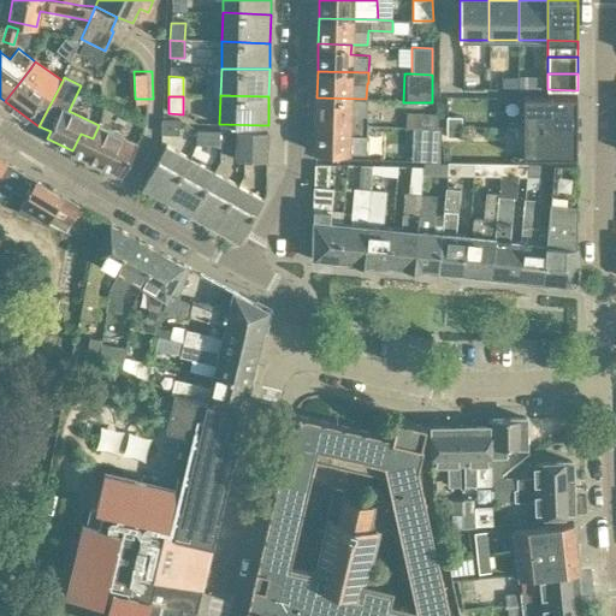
[(523,96),(523,129),(578,129),(578,98),(523,96)]
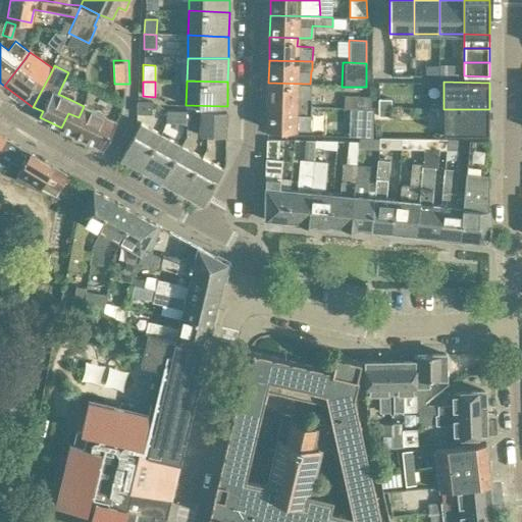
[(268,83),(268,105),(311,106),(312,84),(310,84),(268,83)]
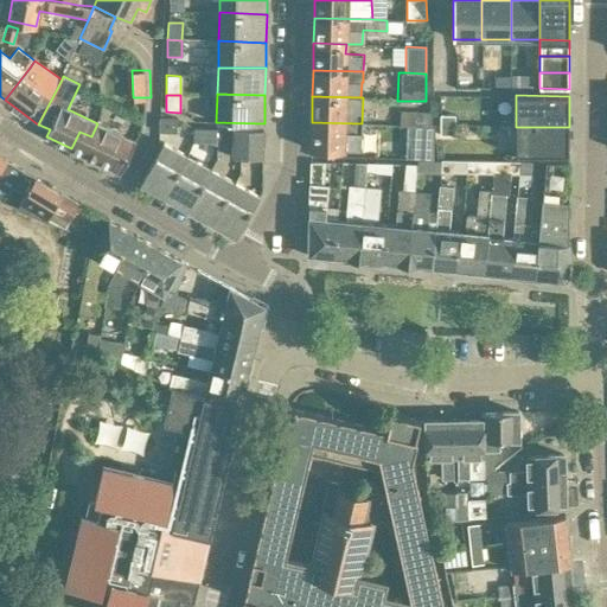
[(432,125),(433,113),(401,112),(401,125),(406,125),(432,125)]
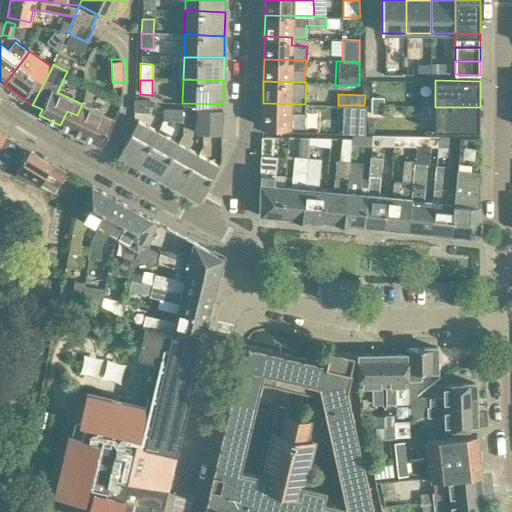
[(371,97),(371,105),(380,105),(380,97),(371,97)]
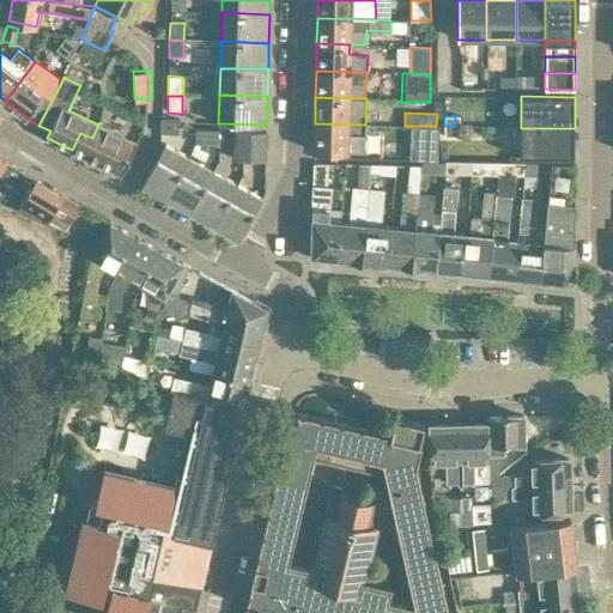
[(180,134),(181,120),(162,120),(162,134),(180,134)]
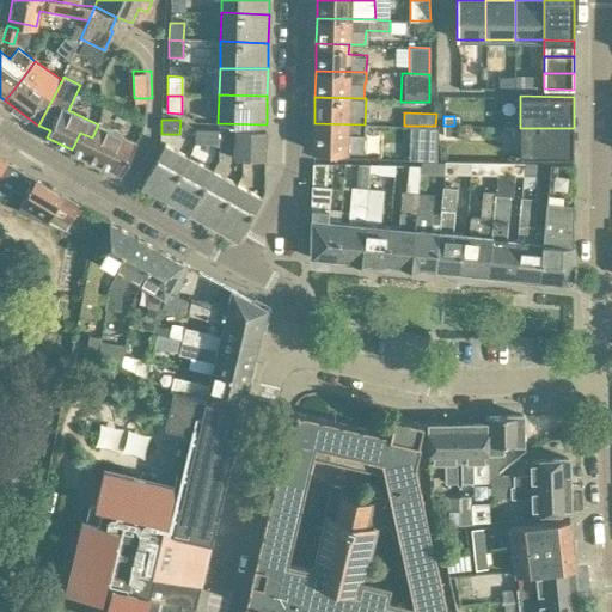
[(363,152),(365,124),(314,123),(313,151),(363,152)]
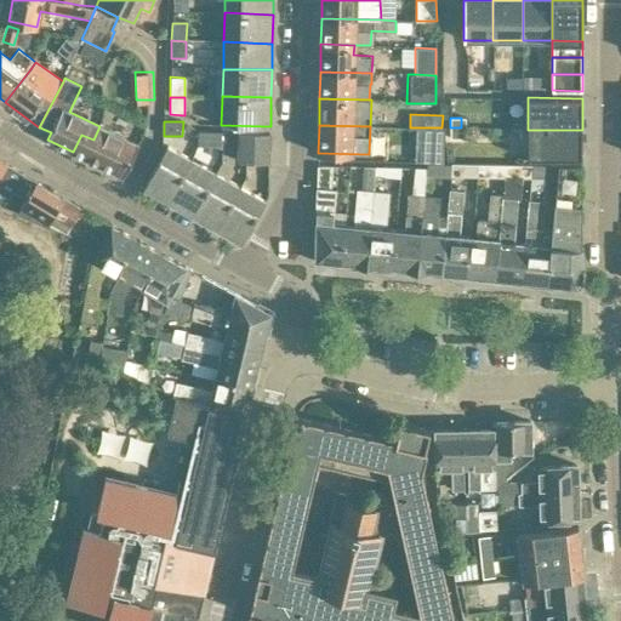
[(137,144),(100,126),(93,140),(81,135),(73,152),(123,176),(137,144)]
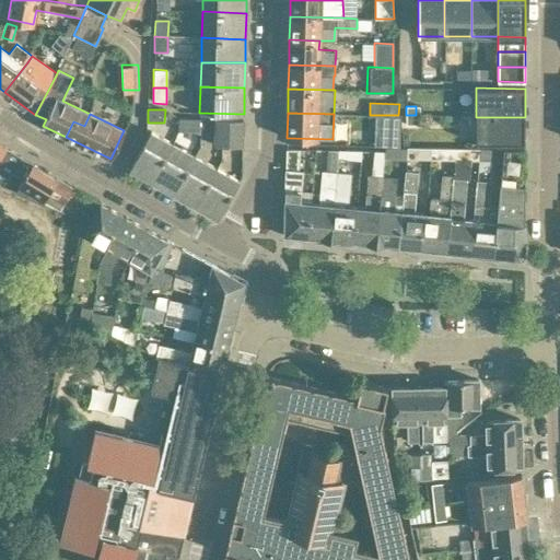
[(374,115),(374,129),(398,129),(398,115),(374,115)]
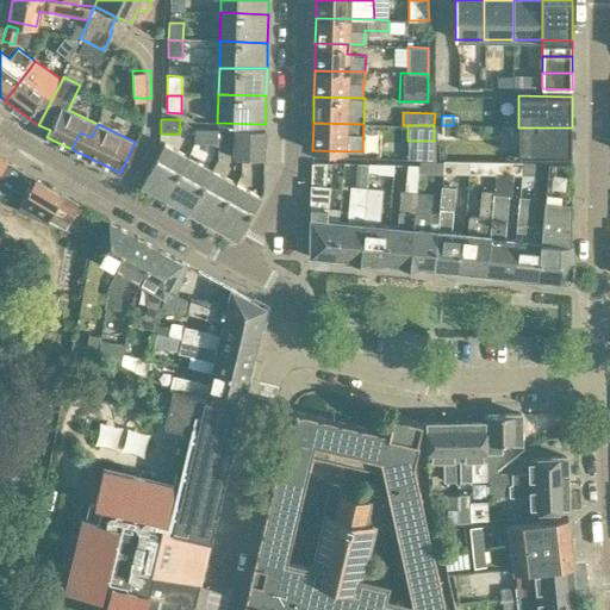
[(453,136),(453,125),(442,125),(442,136),(453,136)]
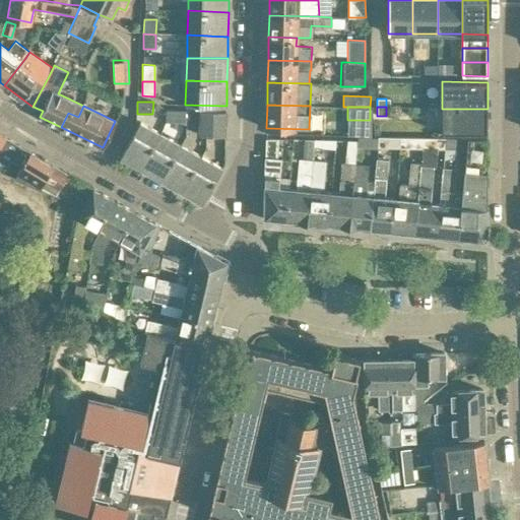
[(488,109),(442,109),(442,133),(486,133),(488,109)]
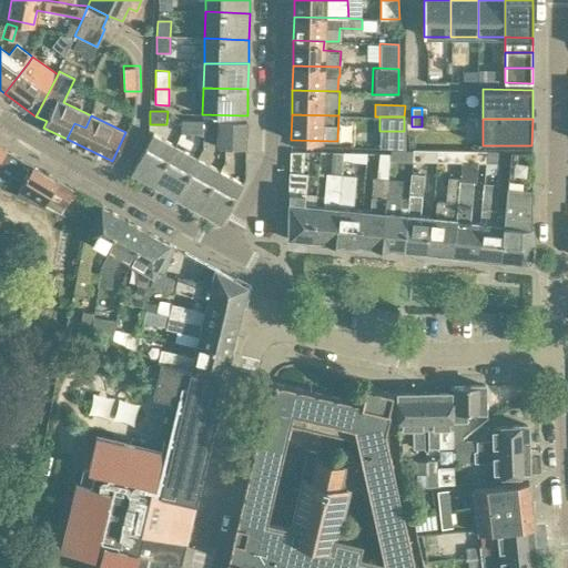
[(183,120),(182,134),(198,134),(203,138),(204,120),(183,120)]
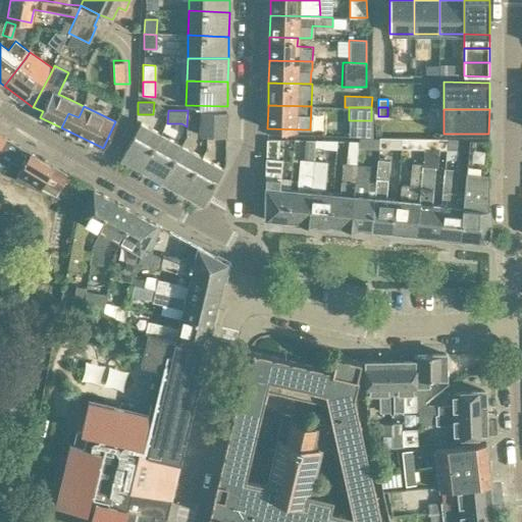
[(201,111),(201,123),(226,125),(226,111),(201,111)]
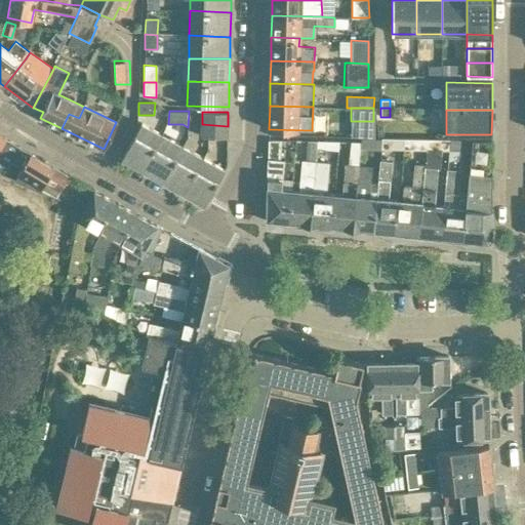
[(121,158),(143,170),(162,134),(140,123),(121,158)]
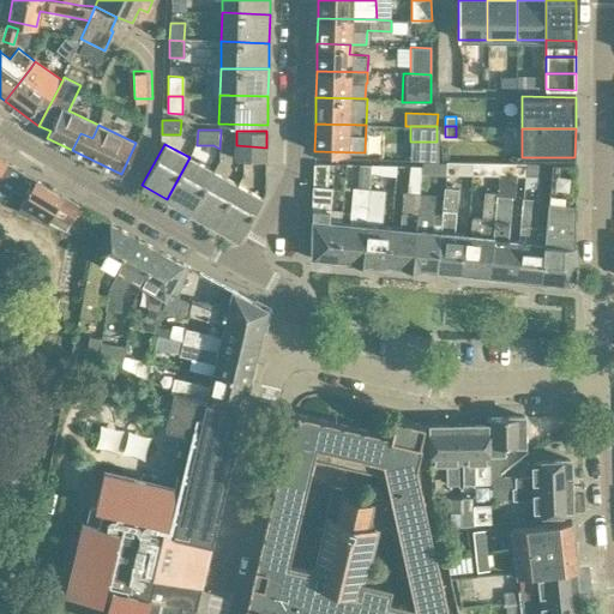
[(266,160),(266,148),(236,145),(235,160),(266,160)]
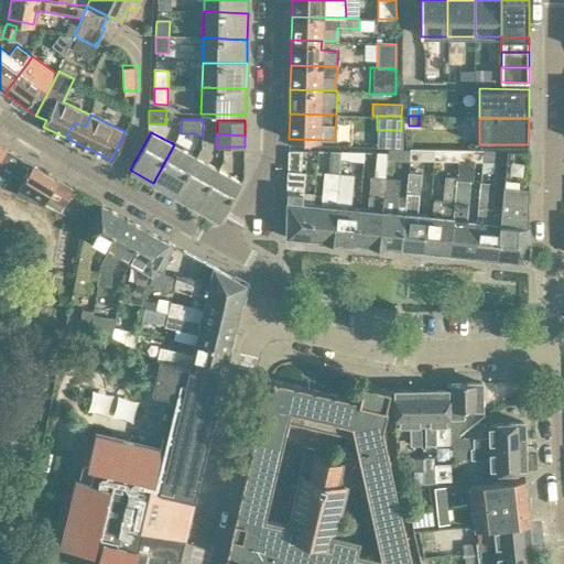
[(0,184),(6,187),(13,175),(23,159),(6,148),(0,143),(0,184)]
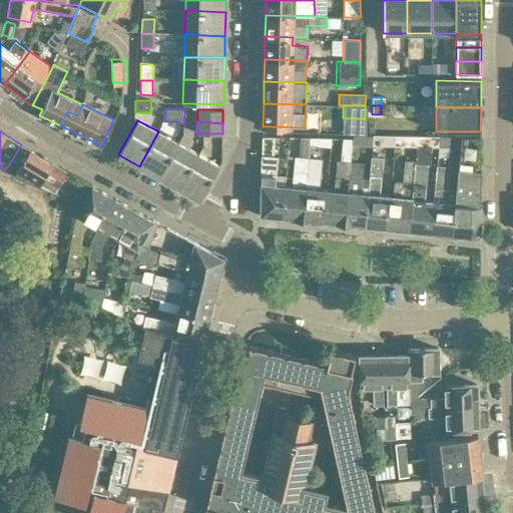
[(139,166),(160,178),(179,143),(158,131),(139,166)]
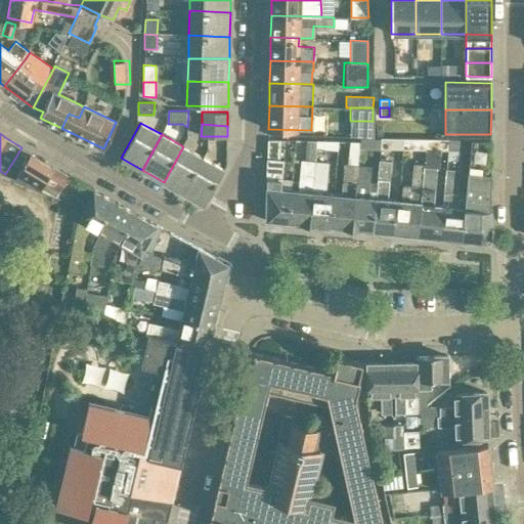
[(380,148),(403,148),(404,137),(381,137),(381,138),(380,148)]
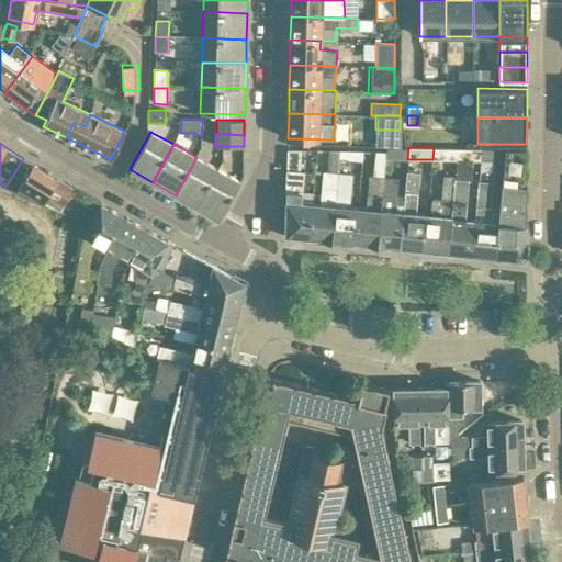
[(433,159),(456,160),(457,148),(434,147),(433,159)]
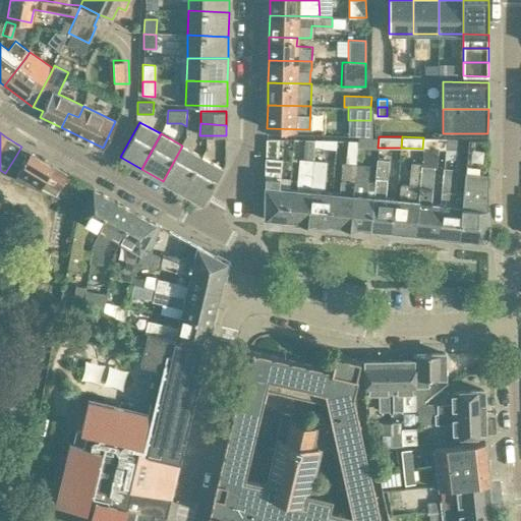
[(357,137),(357,140),(356,148),(378,148),(379,137),(378,137),(370,137),(357,137)]
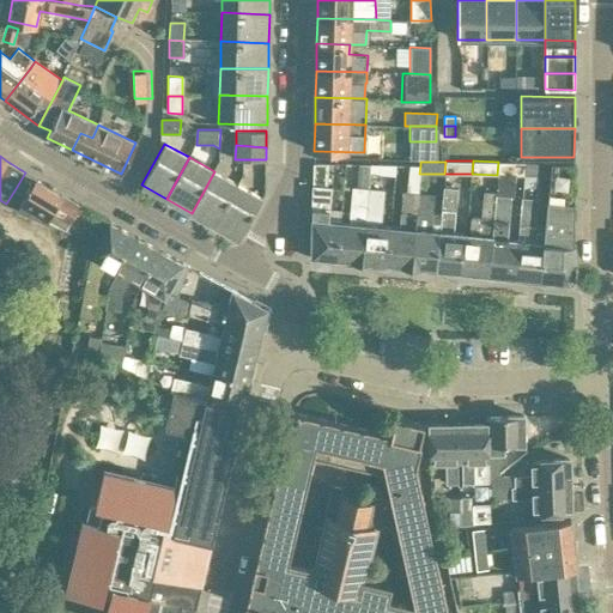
[(497,175),(522,175),(523,162),(498,162),(497,175)]
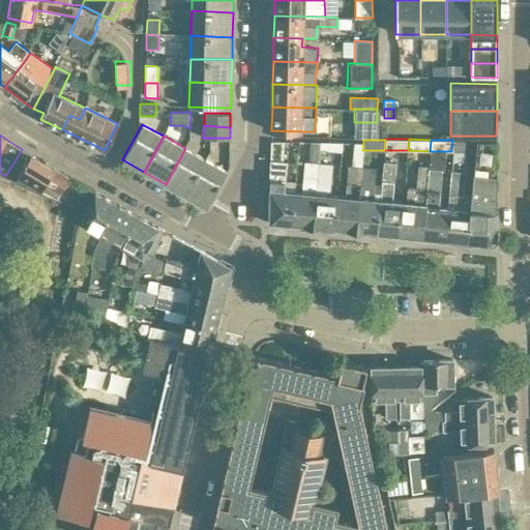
[(466,152),(476,152),(477,141),(452,140),(451,151),(466,152)]
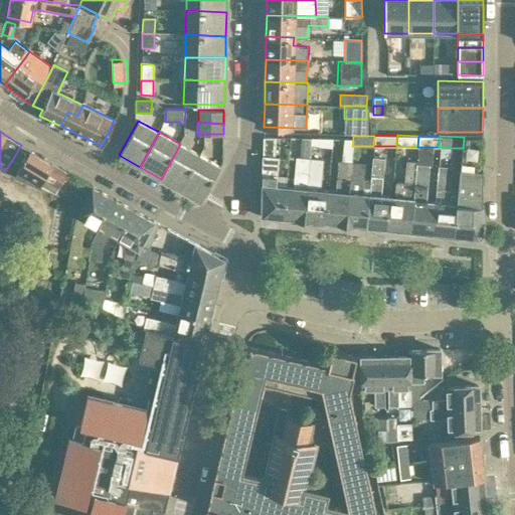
[(275,157),(276,138),(264,137),(263,164),(261,216),(269,217),(282,218),(285,185),(277,184),(279,157),(275,157)]
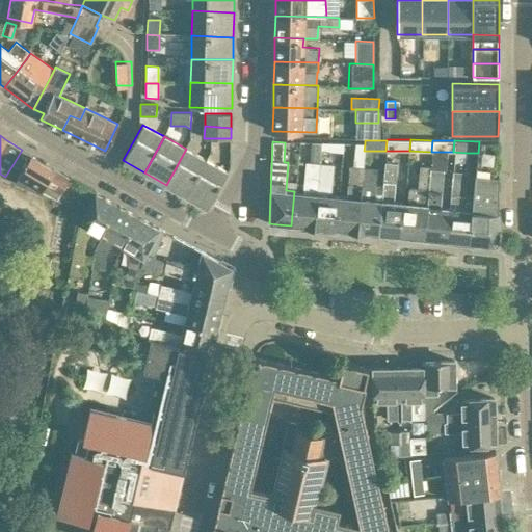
[(471,210),(468,243),(494,245),(498,241),(499,141),(497,141),(479,141),(478,153),(476,165),(473,194),(472,210),(471,210)]
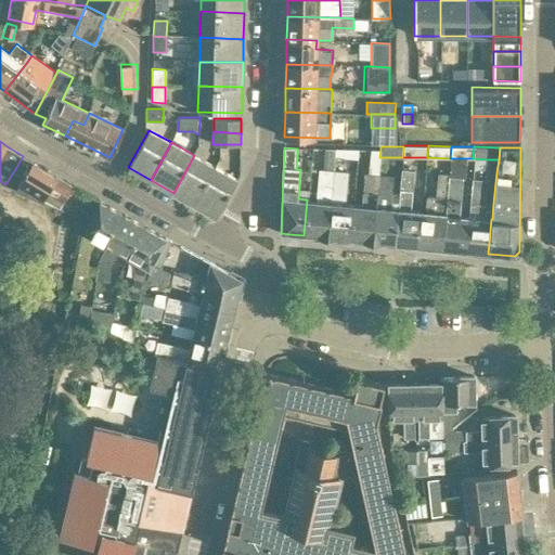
[(324,149),(322,170),(332,171),(333,157),(334,149),(324,149)]
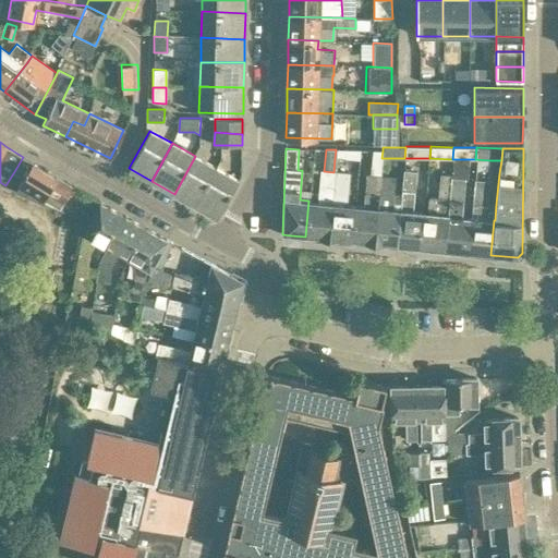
[(336,149),(335,158),(359,159),(360,150),(336,149)]
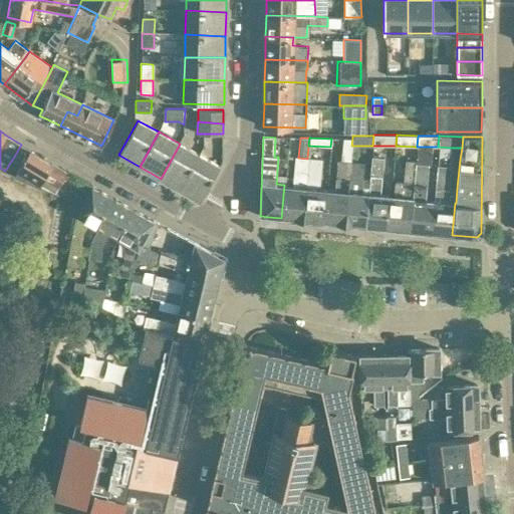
[(343,139),(340,161),(349,162),(351,146),(352,139),(343,139)]
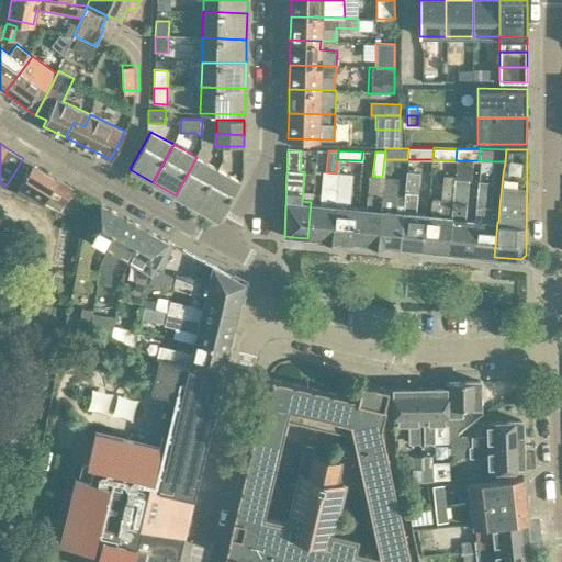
[(176,195),(198,208),(218,169),(197,157),(176,195)]
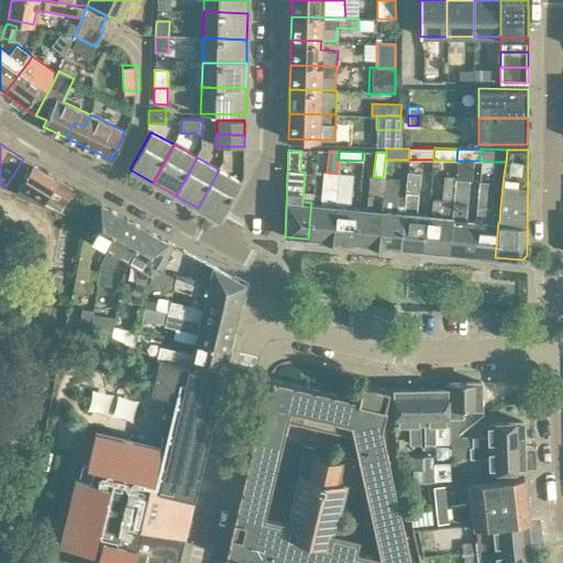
[(23,158),(13,175),(22,180),(15,191),(61,211),(74,189),(31,164),(23,158)]
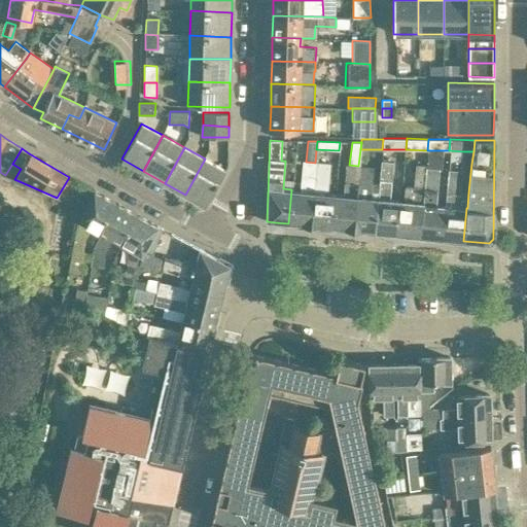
[(444,206),(441,239),(463,241),(466,208),(467,208),(468,192),(459,191),(463,151),(449,150),(444,206)]
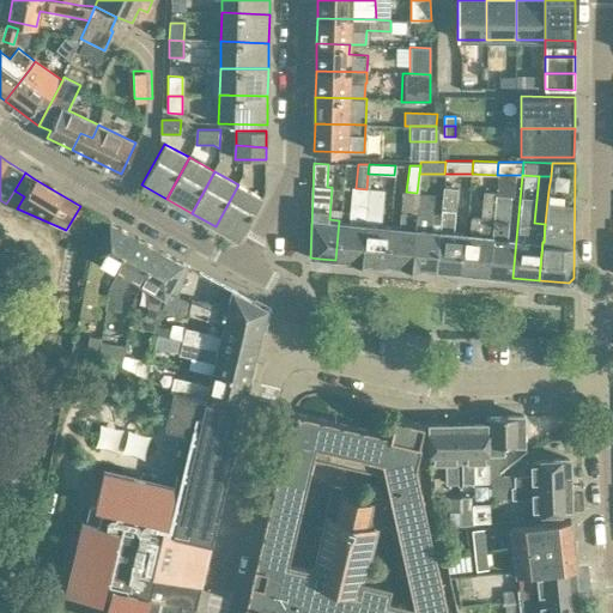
[(240,240),(262,198),(238,184),(216,226),(240,240)]
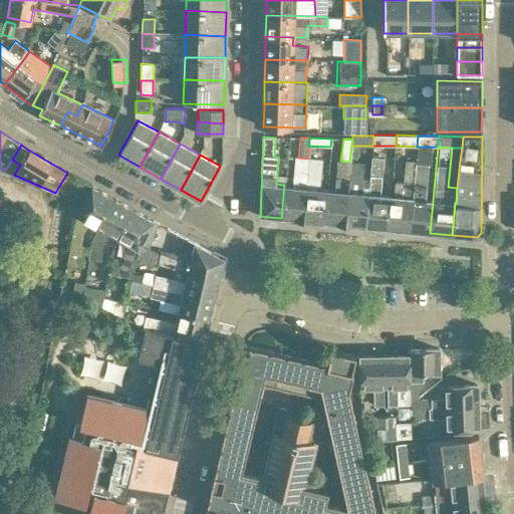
[(367,193),(364,226),(387,228),(390,195),(380,194),(383,158),(371,157),(369,180),(367,193)]
